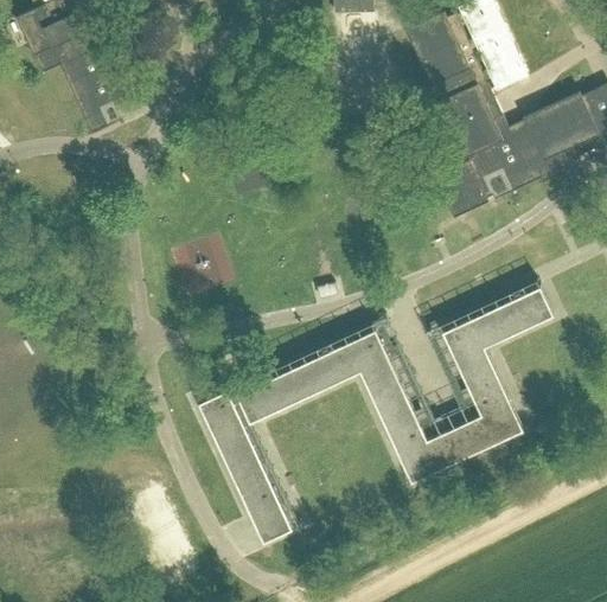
[(31,0),(36,10),(18,18),(44,74),(62,65),(93,133),(121,120),(115,107),(133,98),(88,0),(31,0)]
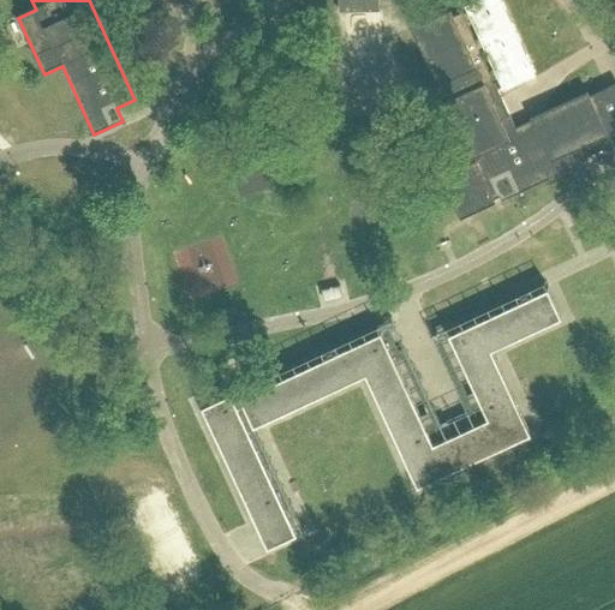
[(380,15),(378,0),(339,0),(340,16),(380,15)]
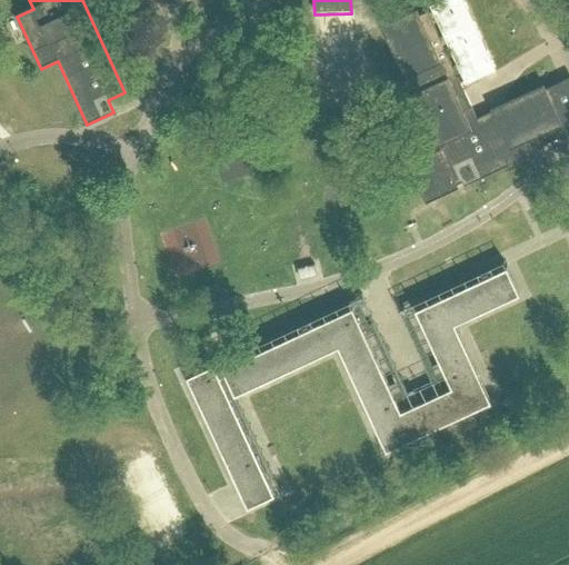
[(461,77),(466,87),(496,73),(461,0),(448,0),(429,9),(439,29),(435,30),(439,40),(443,38),(456,66),(451,68),(457,79),(461,77)]
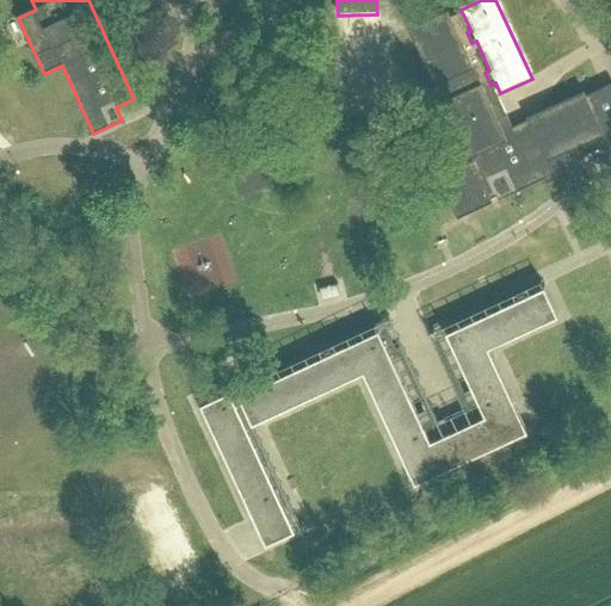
[(450,19),(448,13),(409,31),(434,85),(431,86),(440,106),(443,105),(470,164),(438,179),(457,220),(491,204),(489,201),(497,197),(499,201),(544,179),(547,184),(566,175),(563,171),(572,167),(566,153),(602,136),(610,155),(610,86),(585,99),(584,94),(528,119),(530,124),(513,133),(491,85),(485,73),(471,43),(467,32),(458,14),(450,19)]
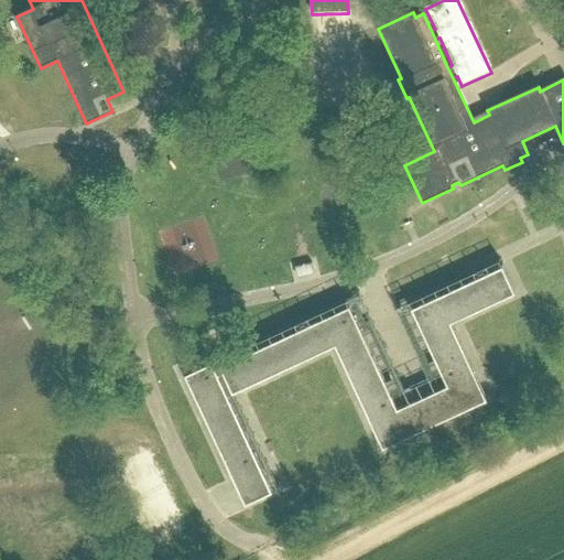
[(199,246),(175,251),(182,279),(206,273),(199,246)]
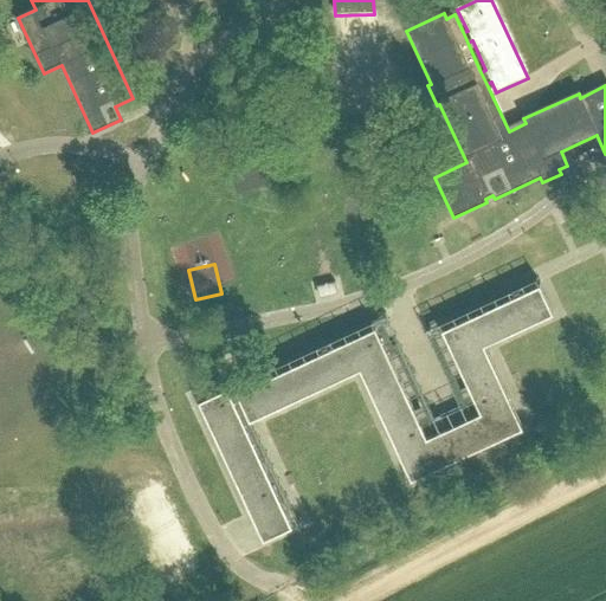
[(250,424),(360,372),(411,482),(522,431),(484,348),(553,316),(540,286),(442,333),(481,414),(426,440),(375,329),(236,394),(250,424)]
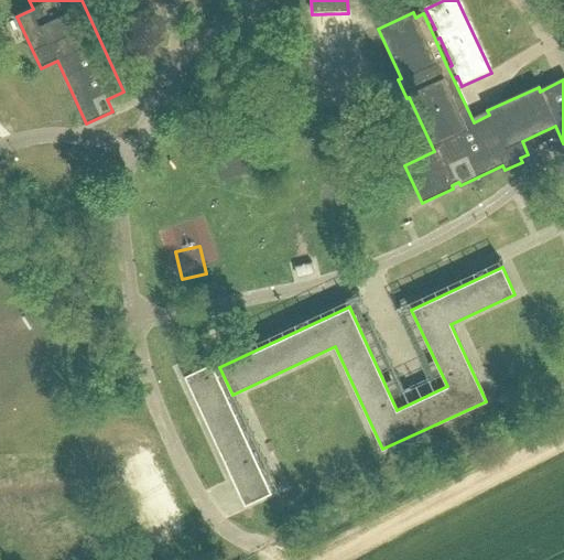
[(479,321),(522,304),(519,297),(477,314),(479,321)]
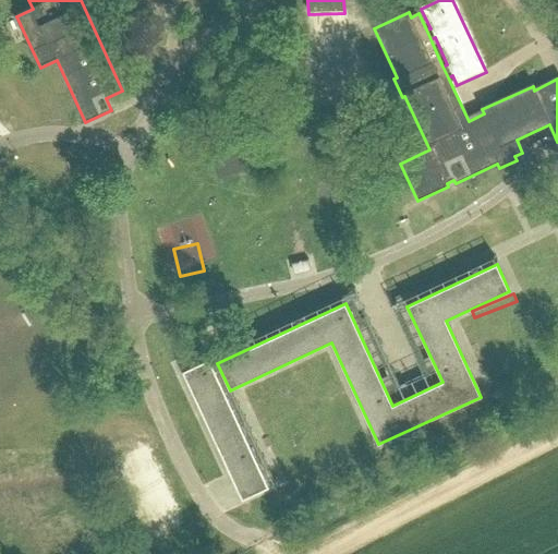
[(209,359),(183,372),(242,501),(269,488),(209,359)]
